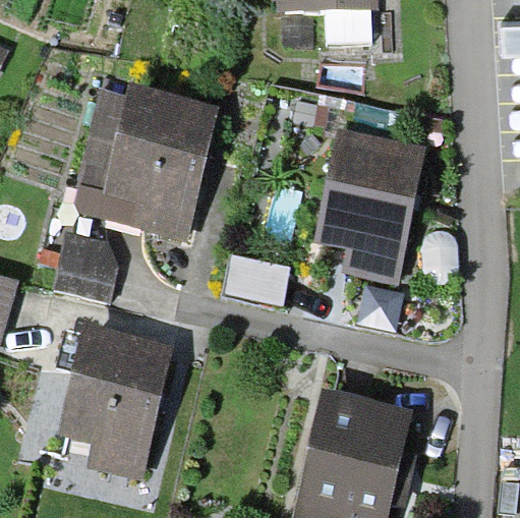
[(276,0),(277,11),(378,8),(377,0),(276,0)]
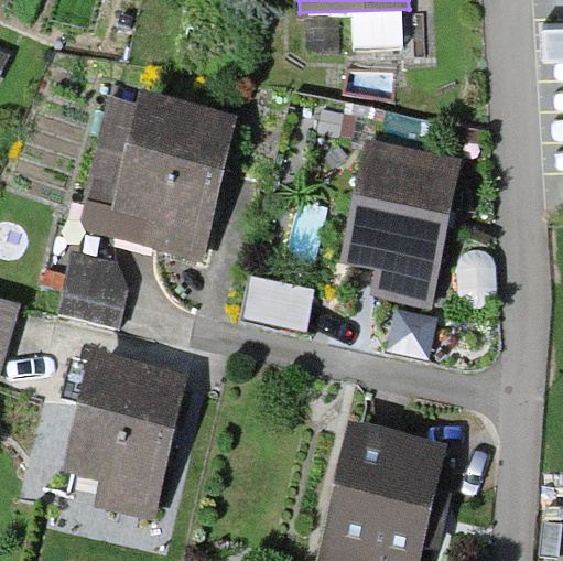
[(222,177),(238,112),(141,88),(138,101),(111,95),(87,192),(117,198),(108,236),(201,259),(222,177)]
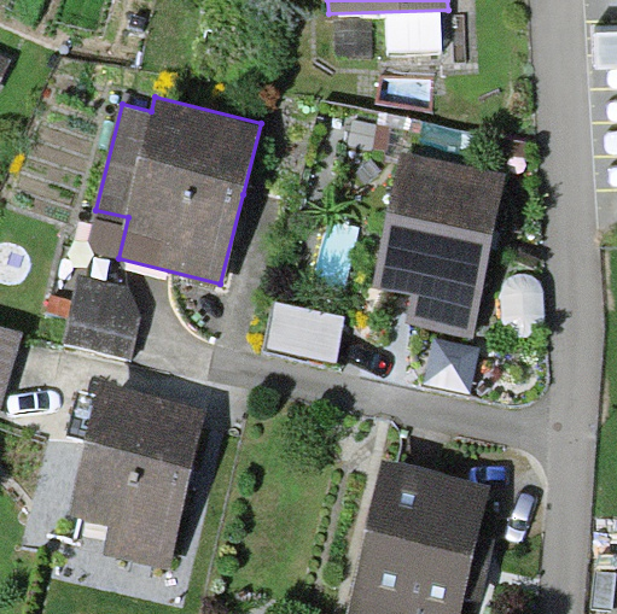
[(507,180),(402,158),(376,293),(409,299),(405,326),(475,340),(496,239),(507,180)]
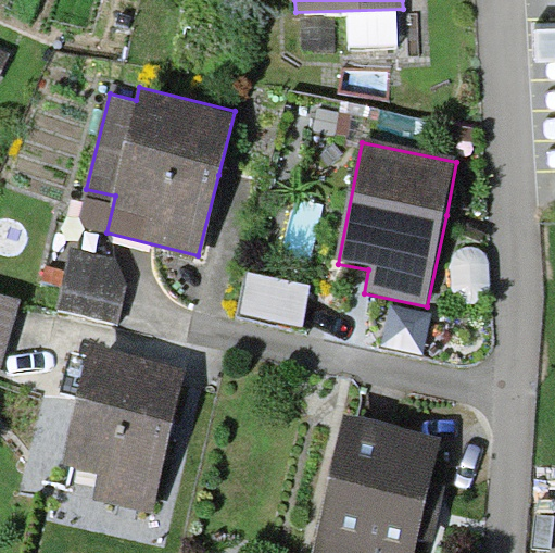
[(112,256),(71,247),(58,305),(117,319),(127,280),(112,256)]
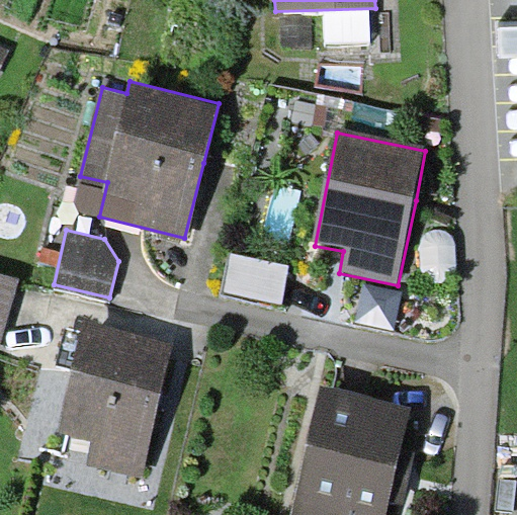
[(0,344),(18,282),(0,276),(0,344)]
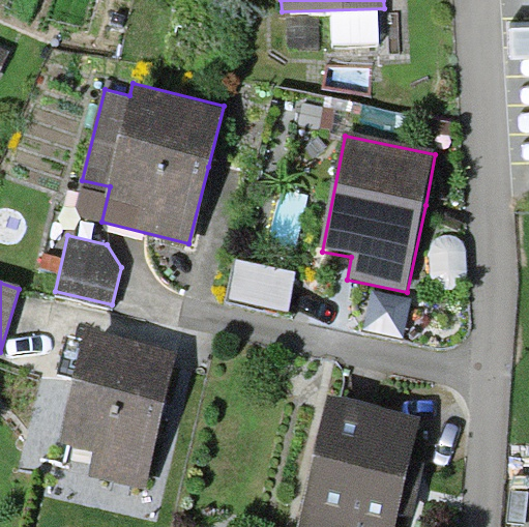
[(164,404),(175,353),(86,334),(62,448),(99,457),(94,479),(146,491),(164,404)]
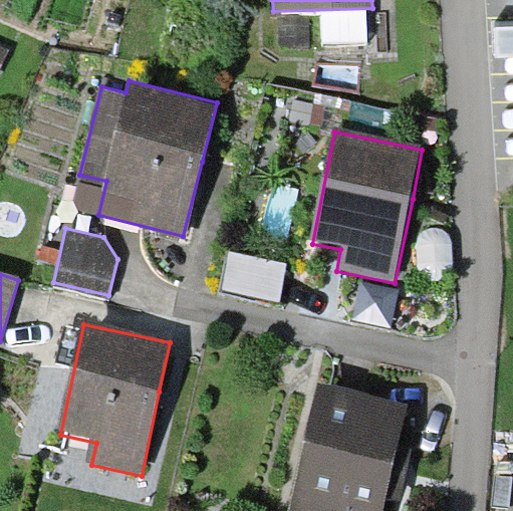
[(409,408),(316,387),(287,510),(383,510),(387,500),(401,503),(408,474),(414,445),(401,442),(409,408)]
